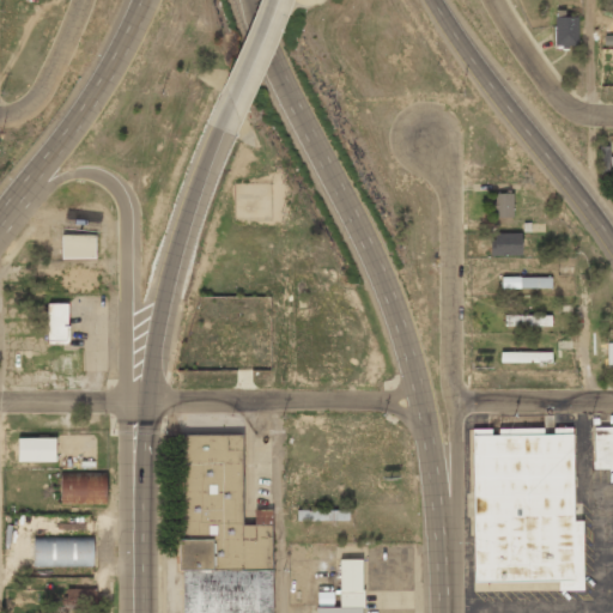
[(553,18),(553,49),(577,49),(577,18),(553,18)]
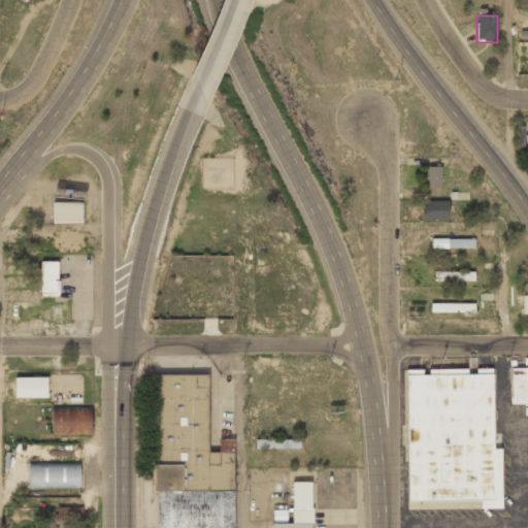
[(425,189),(441,189),(441,167),(425,167),(425,189)]
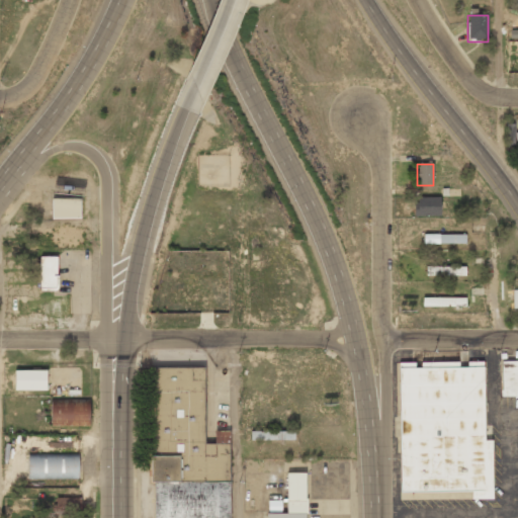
[(414,197),(414,217),(440,217),(440,197),(414,197)]
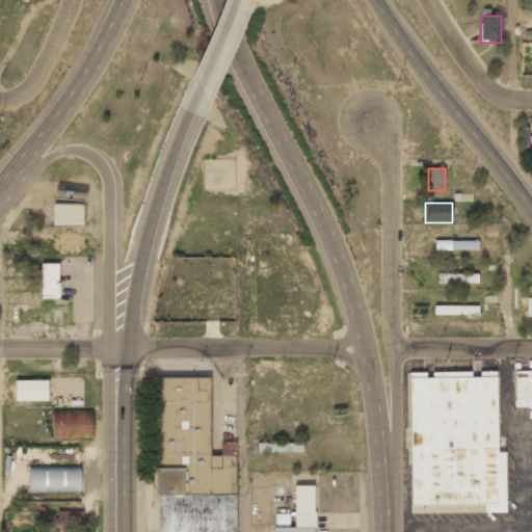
[(53,205),(53,225),(82,225),(82,205),(53,205)]
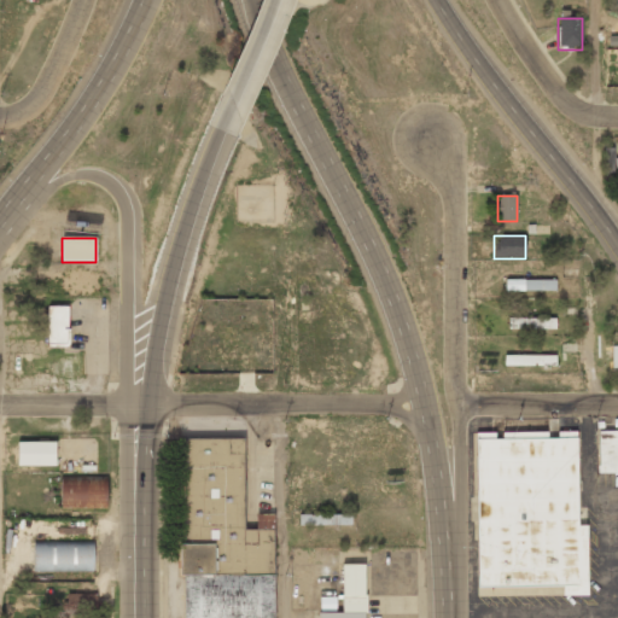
[(505,291),(555,291),(555,280),(505,280),(505,291)]
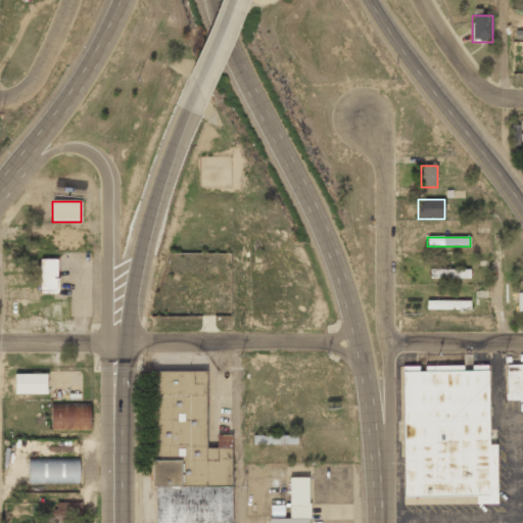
[(57,259),(40,259),(40,292),(57,292),(57,259)]
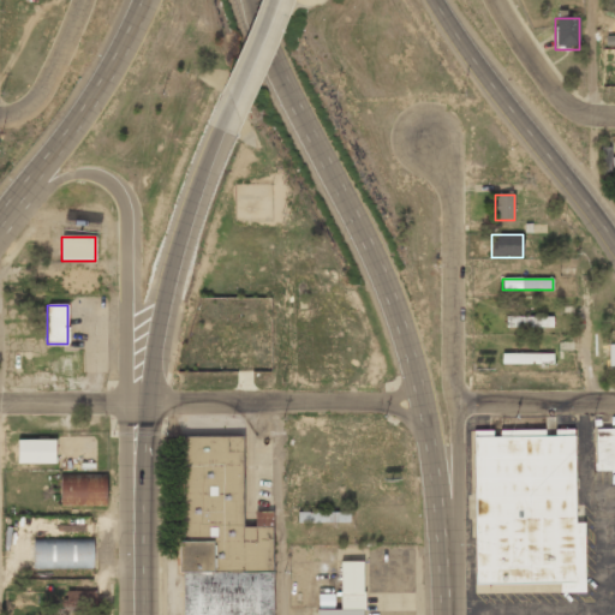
[(553,316),(505,316),(505,328),(553,328),(553,316)]
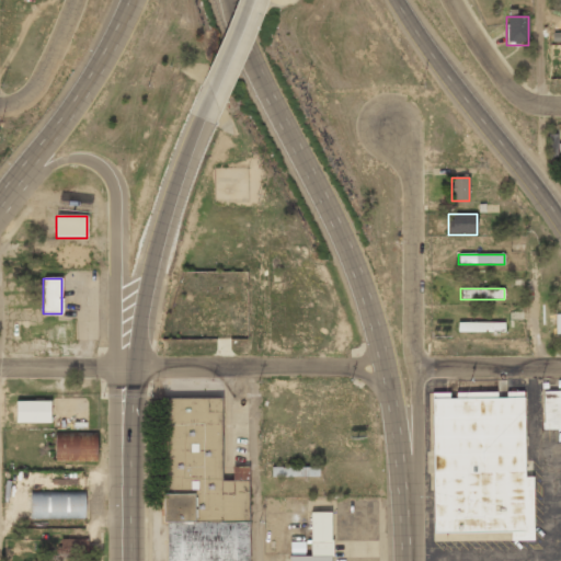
[(457,333),(504,333),(504,322),(457,322),(457,333)]
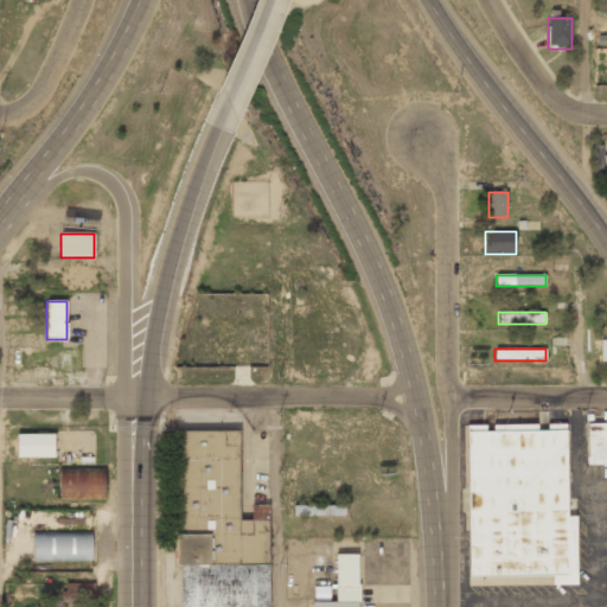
[(606,423),(586,423),(587,465),(606,464),(606,423)]
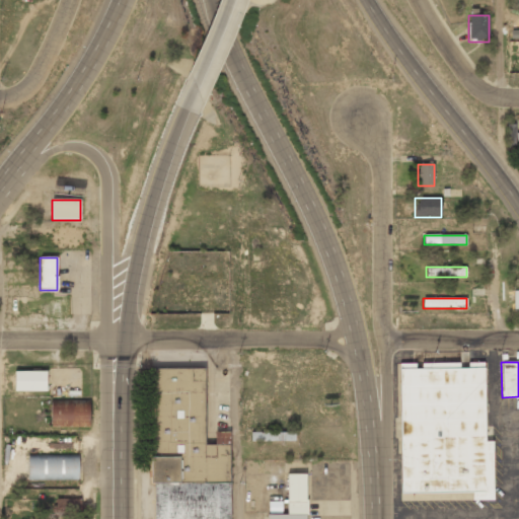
[(153,518),(229,518),(230,432),(215,432),(215,444),(205,444),(205,369),(154,368),(153,518)]
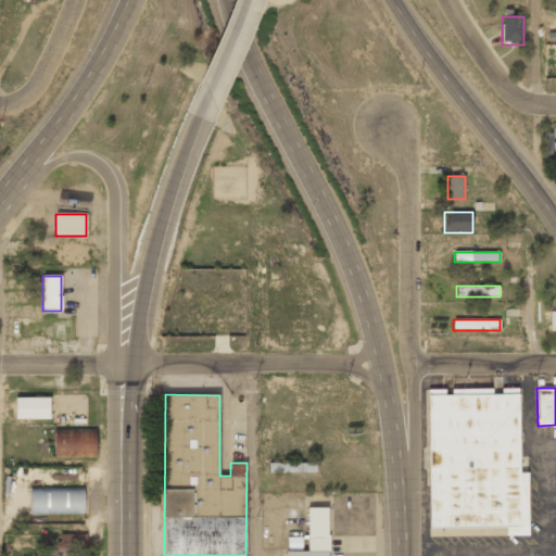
[(15,420),(49,420),(49,399),(15,399),(15,420)]
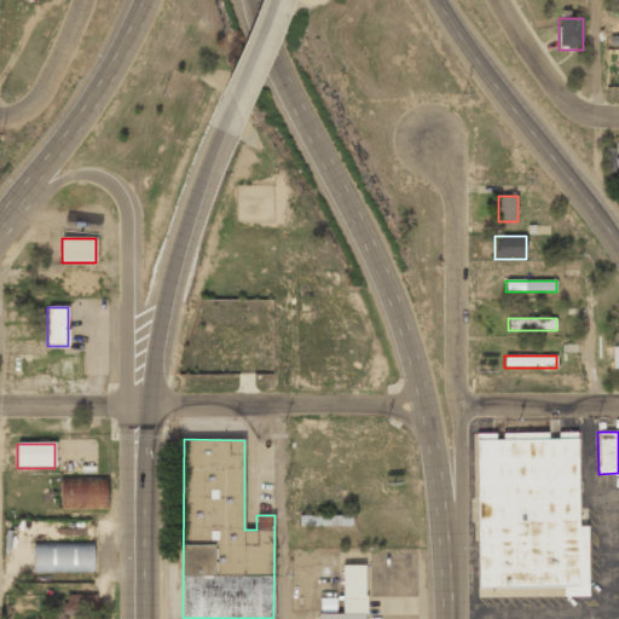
[(476,444),(478,591),(565,591),(565,602),(590,602),(589,532),(580,532),(580,444),(476,444)]
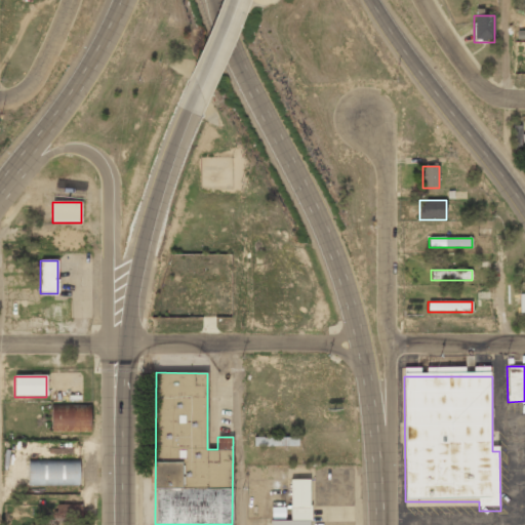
[(90,406),(51,406),(51,433),(90,433),(90,406)]
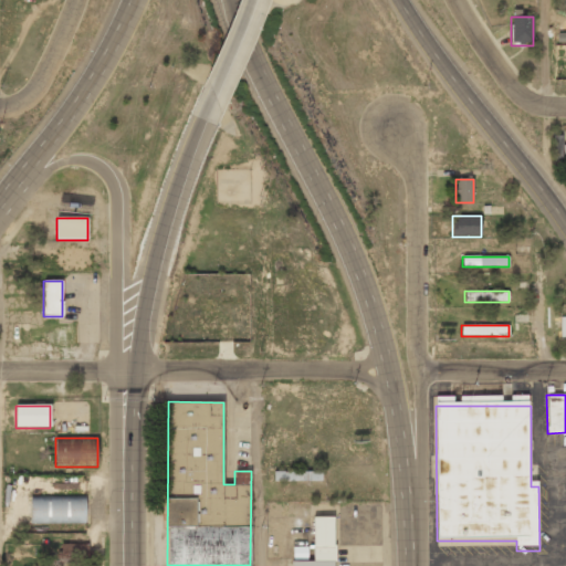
[(322,470),(274,470),(274,481),(322,481),(322,470)]
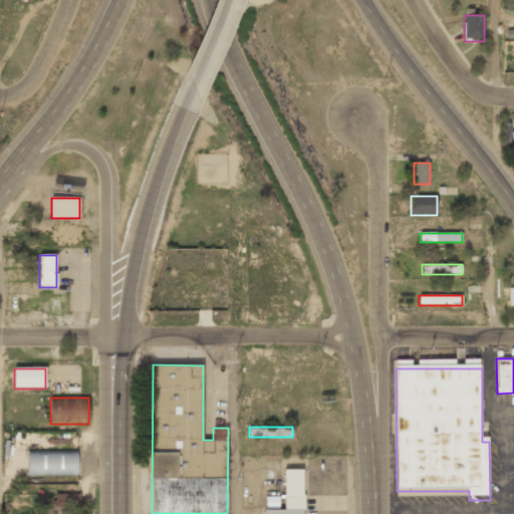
[(28,452),(28,475),(77,475),(77,452),(28,452)]
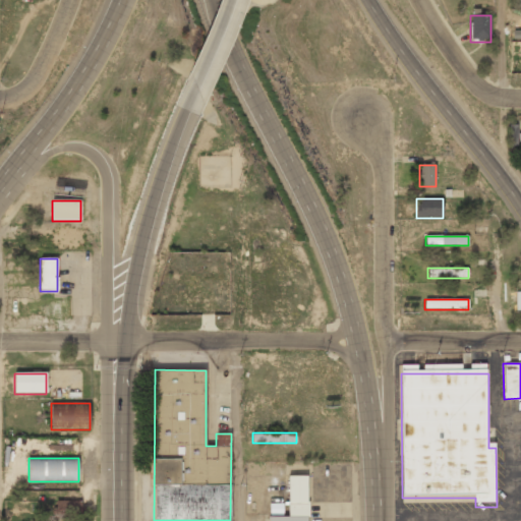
[(269,520),(307,520),(307,475),(288,475),(288,516),(269,516),(269,520)]
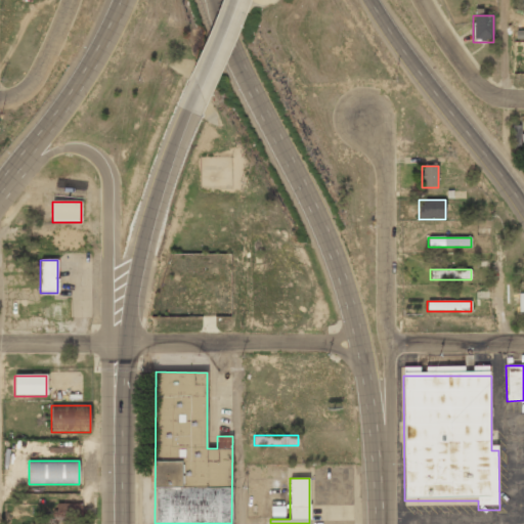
[(55,522),(83,522),(83,504),(55,504),(55,522)]
